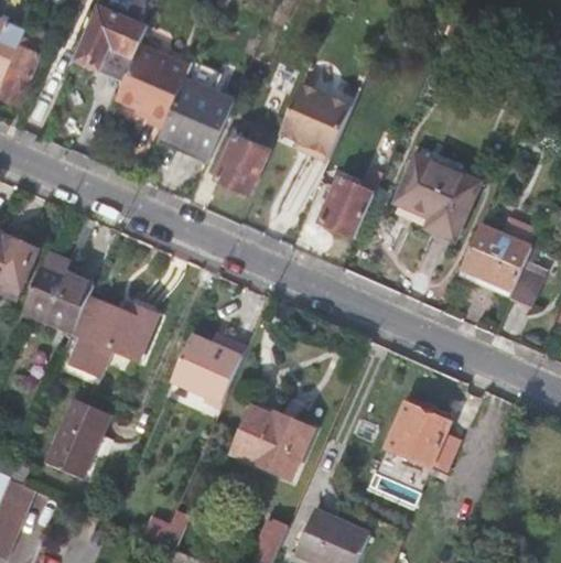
[(96,0),(74,55),(123,77),(137,47),(154,6),(140,0),(96,0)]
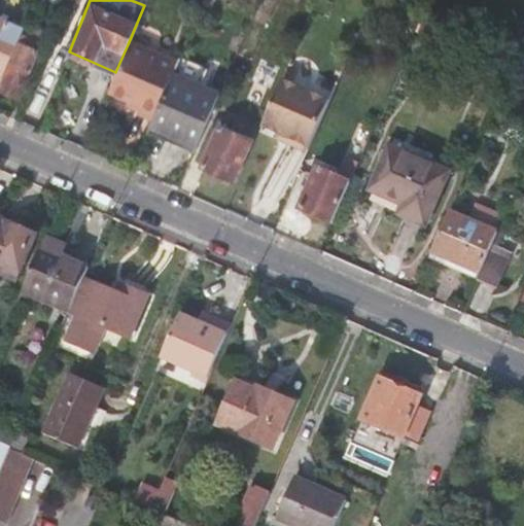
[(0,73),(4,75),(25,27),(0,15),(0,73)]
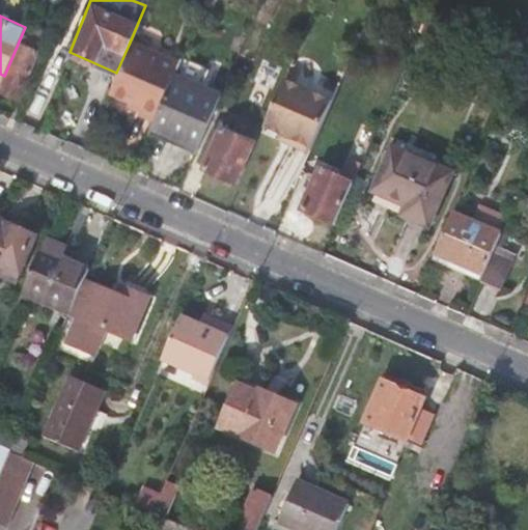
[(25,33),(1,89),(19,96),(42,40),(25,33)]
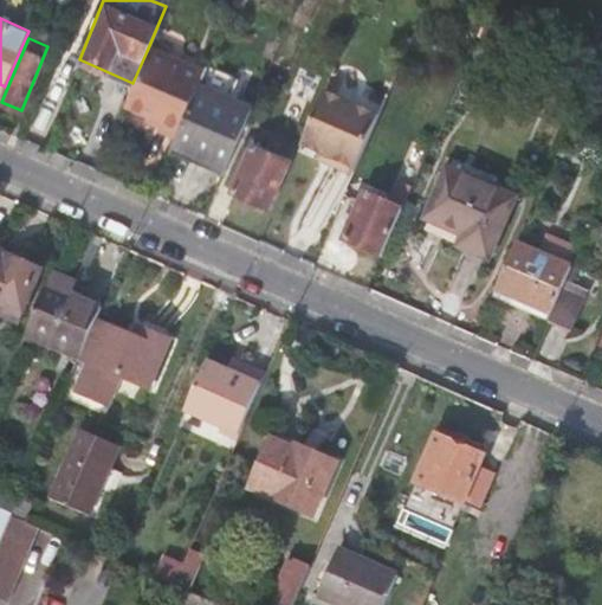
[(201,73),(147,51),(133,83),(122,107),(161,122),(157,132),(173,139),(198,82),(201,73)]
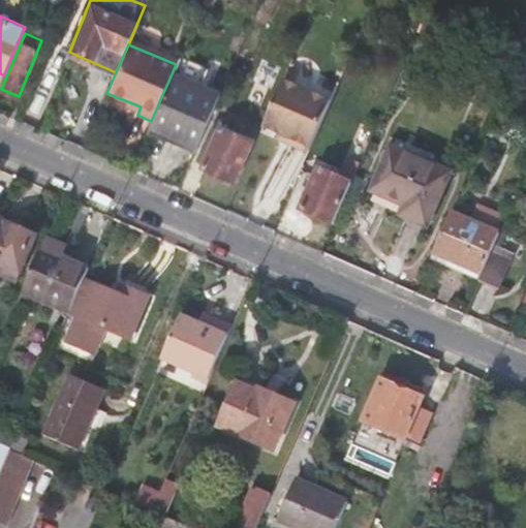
[(518,58),(502,51),(497,62),(514,69),(518,58)]
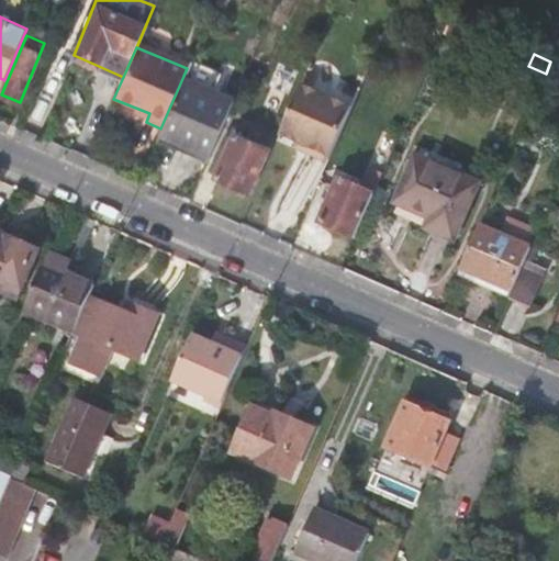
[(558,65),(550,62),(546,74),(558,78),(558,65)]
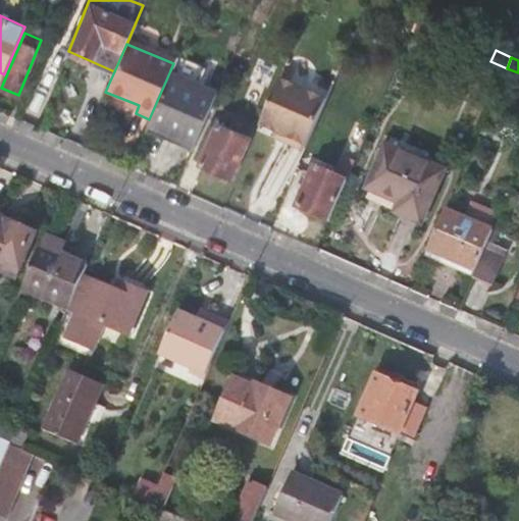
[(216,91),(170,70),(149,119),(146,126),(192,146),(216,91)]
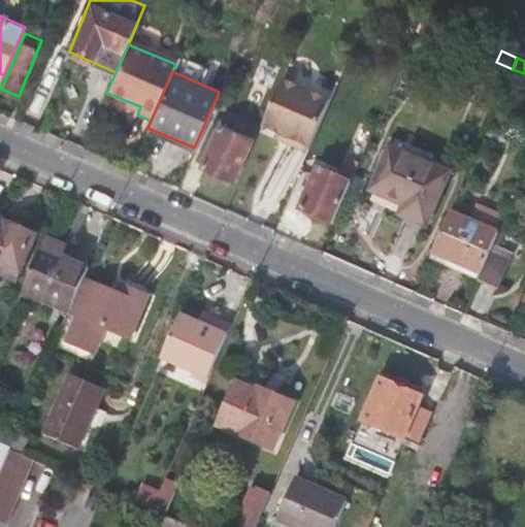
[(260,128),(307,149),(329,101),(281,79),(260,128)]
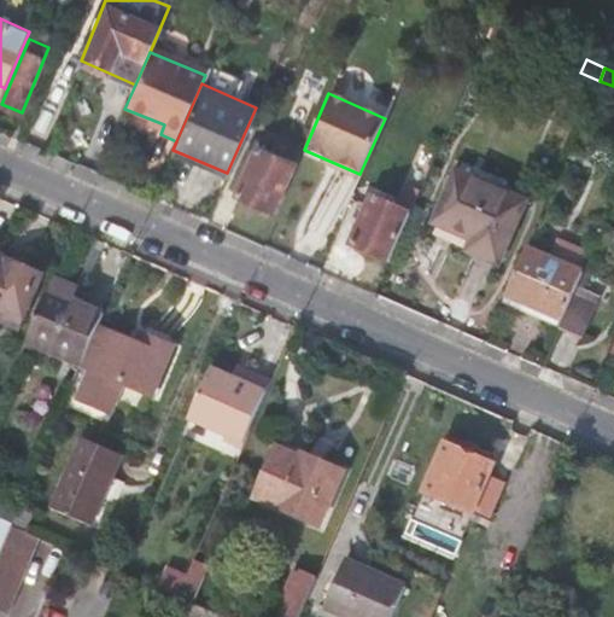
[(255,145),(235,193),(273,210),(293,162),(255,145)]
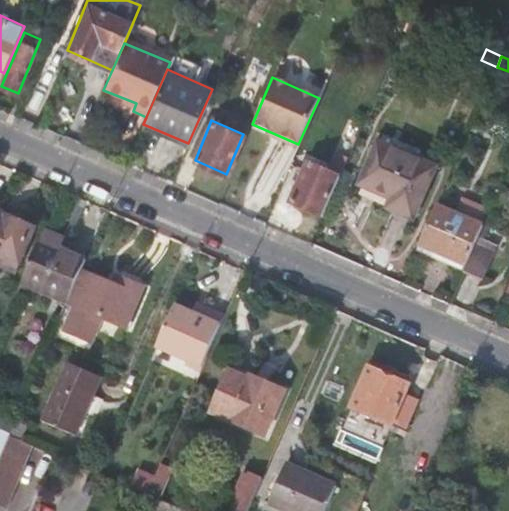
[(378,140),(359,183),(392,197),(388,206),(413,216),(436,165),(378,140)]
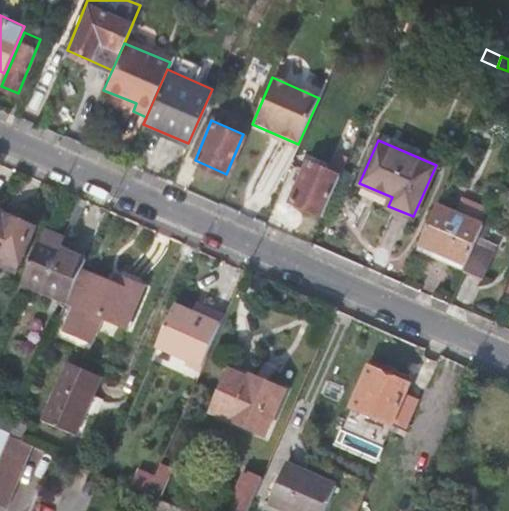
[(290,200),(323,215),(347,157),(334,151),(326,168),(307,160),(303,169),(296,167),(292,178),(299,180),(290,200)]
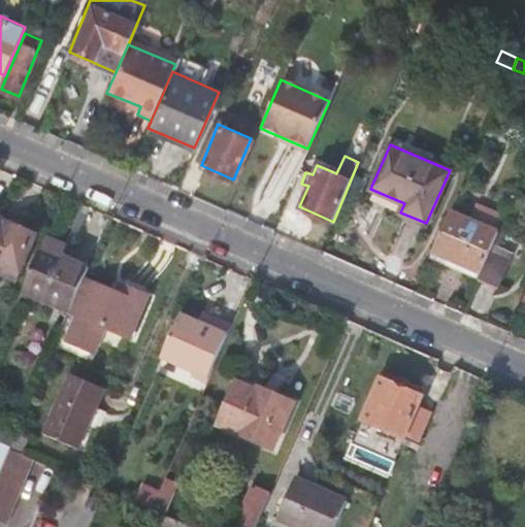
[(502,211),(480,202),(472,218),(452,208),(433,253),(480,273),(493,243),(499,230),(496,228),(497,225),(502,211)]
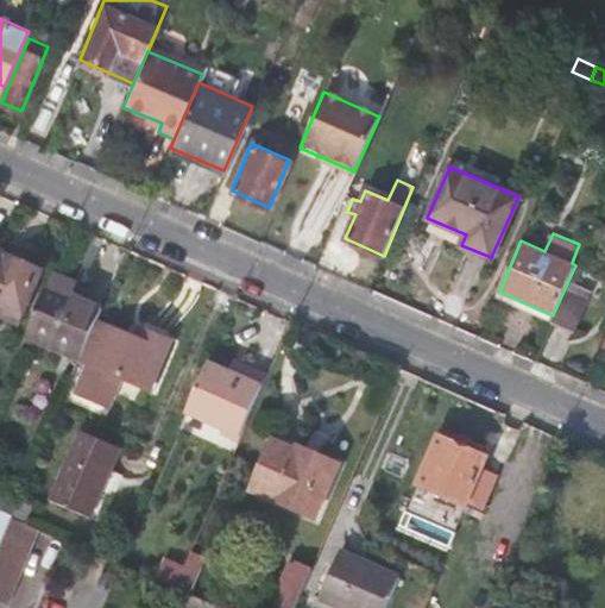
[(43,270),(0,251),(0,315),(19,325),(43,270)]
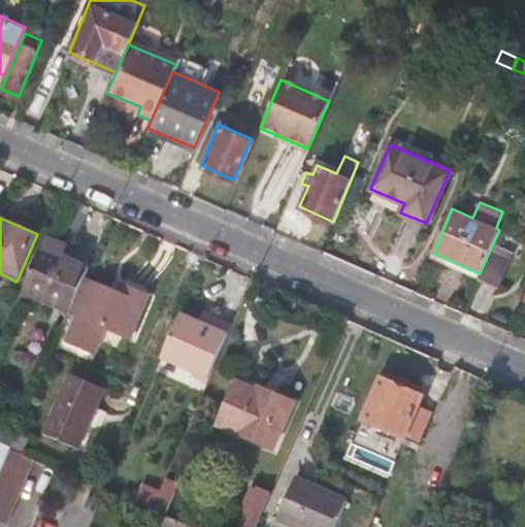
[(21,292),(67,313),(68,311),(83,277),(88,265),(61,253),(64,244),(44,236),(21,292)]
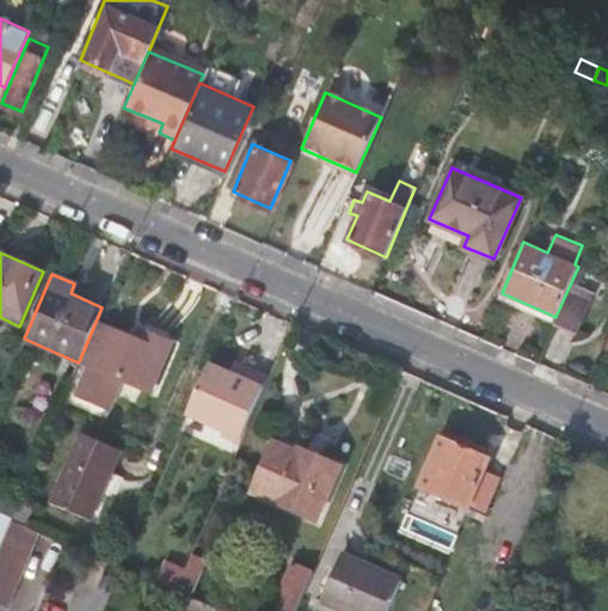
[(594,293),(571,282),(556,317),(554,322),(576,331),(594,293)]
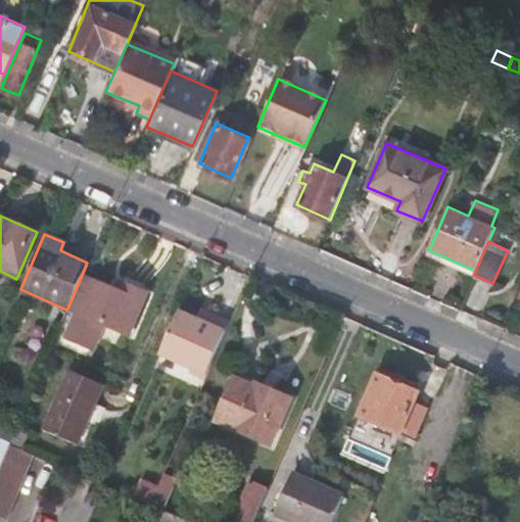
[(427,254),(474,275),(475,271),(429,250),(427,254)]
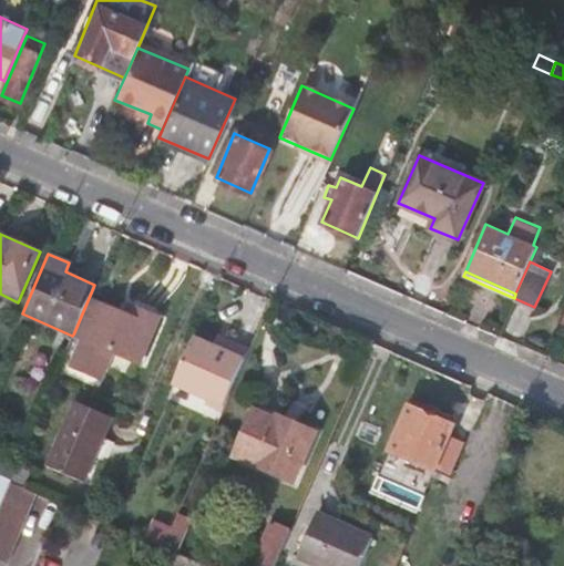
[(127,314),(89,298),(73,335),(82,338),(70,366),(99,379),(113,348),(140,361),(160,316),(132,305),(127,314)]
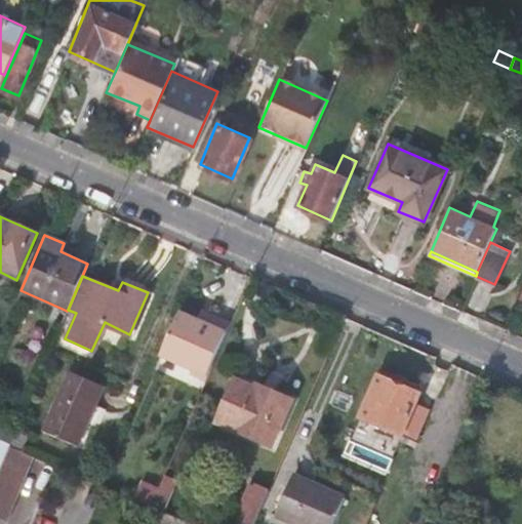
[(201,309),(197,319),(211,324),(214,316),(201,309)]
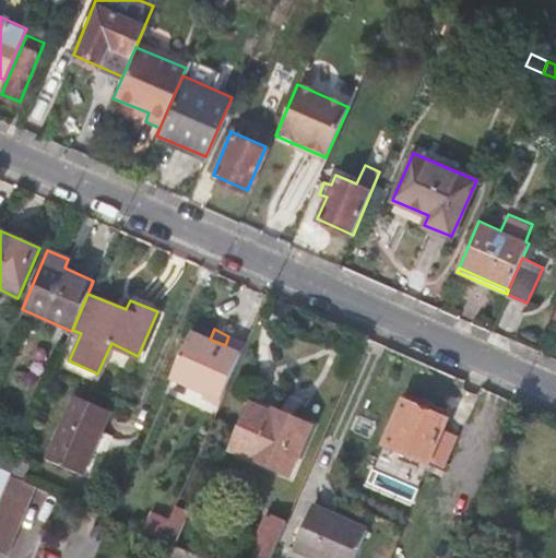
[(210,340),(190,331),(177,359),(169,382),(219,405),(227,386),(246,343),(228,336),(225,345),(210,340)]
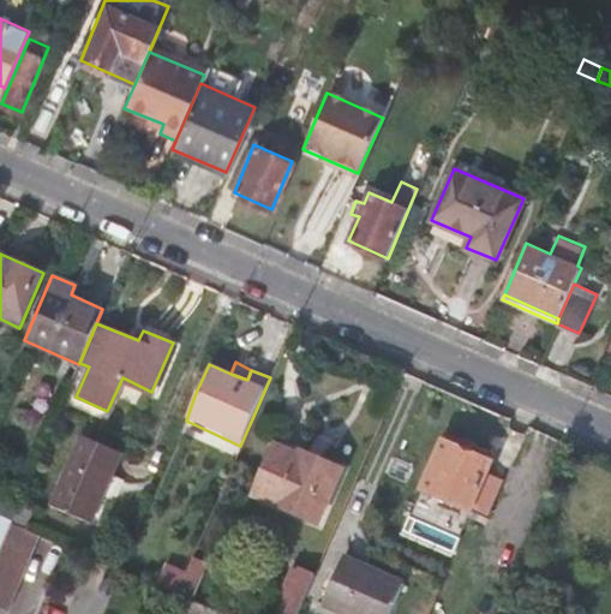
[(472,514),(493,463),(459,447),(462,441),(444,434),(420,490),(472,514)]
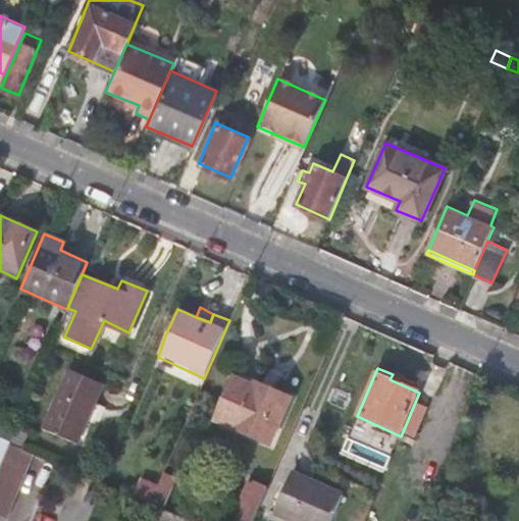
[(68,369),(43,427),(75,441),(101,383),(68,369)]
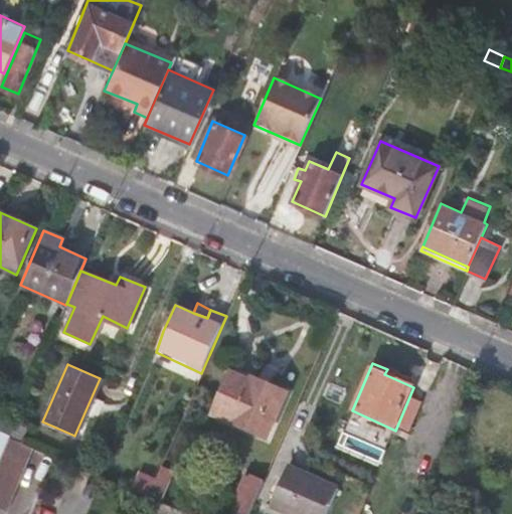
[(230,371),(212,413),(267,437),(288,390),(253,376),(251,380),(230,371)]
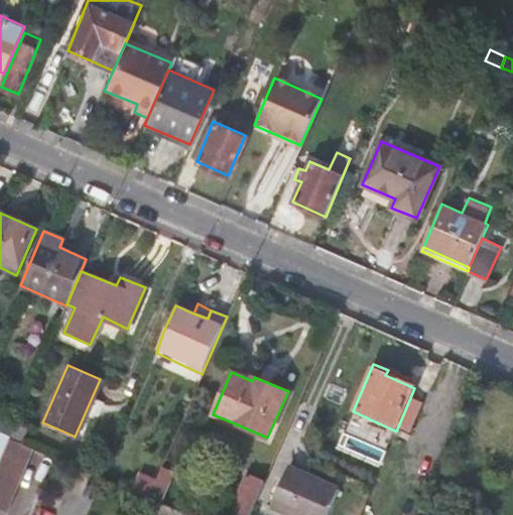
[(15,421),(0,414),(0,432),(9,436),(15,421)]
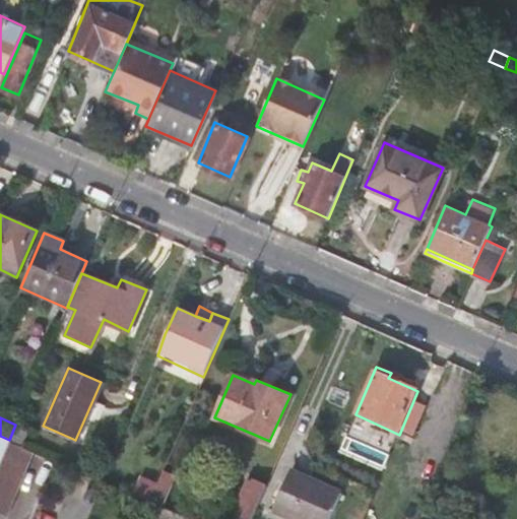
[(27,431),(15,425),(9,440),(21,445),(27,431)]
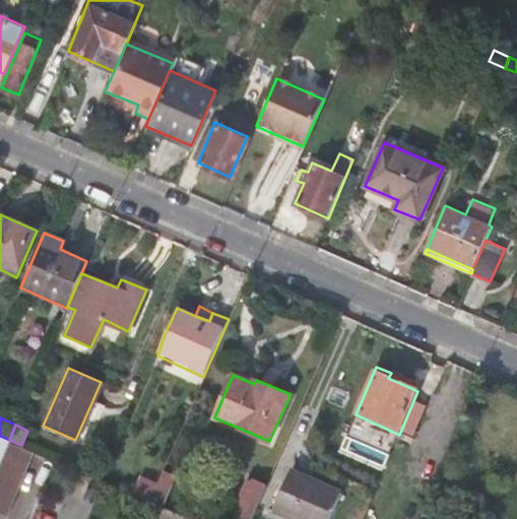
[(9,440),(0,436),(0,460),(9,440)]
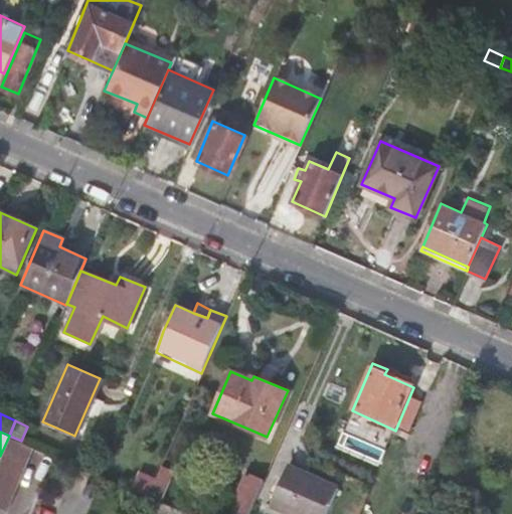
[(0,505),(5,507),(32,445),(21,441),(9,436),(0,456),(0,505)]
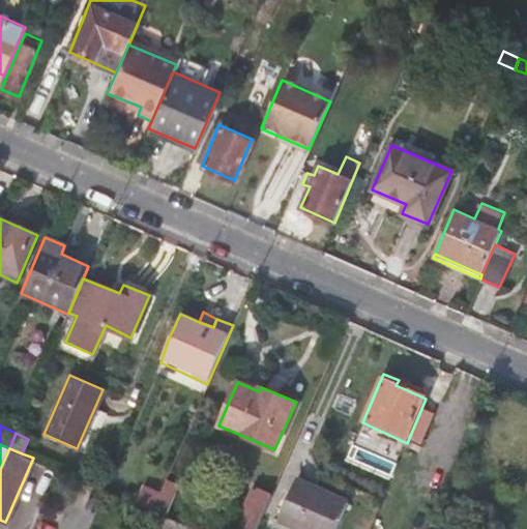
[(296,477),(277,521),(296,528),(333,528),(347,499),(296,477)]
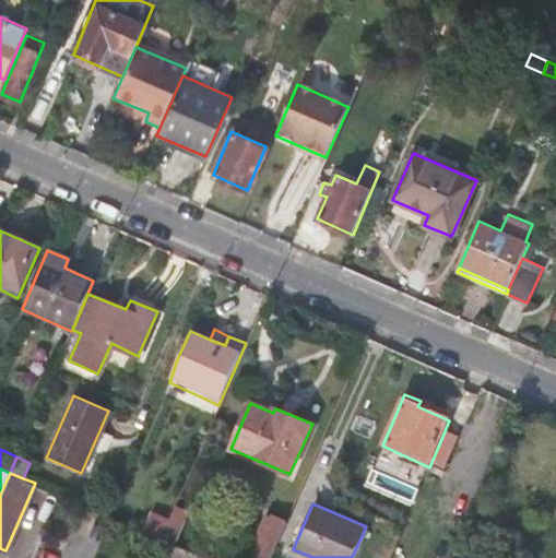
[(188,510),(176,505),(168,521),(161,539),(173,544),(188,510)]
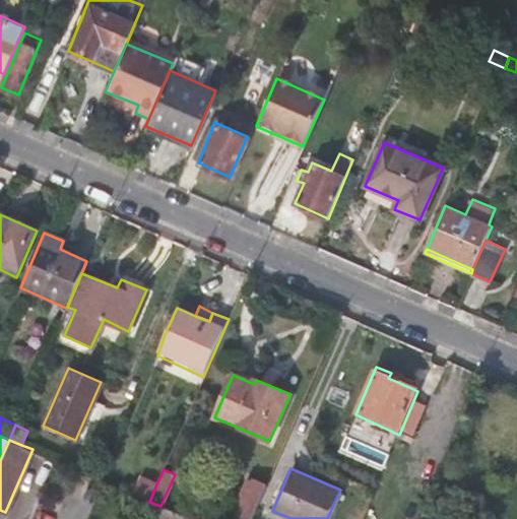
[(249,473),(229,518),(250,518),(267,482),(249,473)]
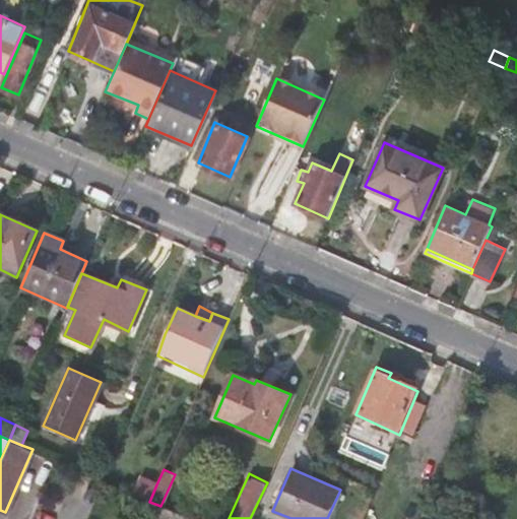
[(142,479),(135,496),(149,502),(156,484),(142,479)]
